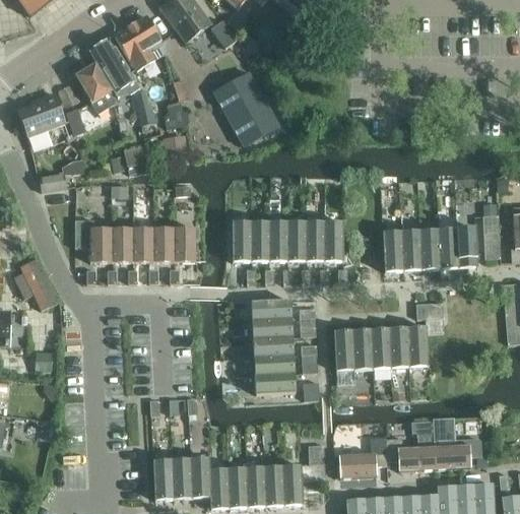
[(20,0),(30,14),(50,0),(20,0)]
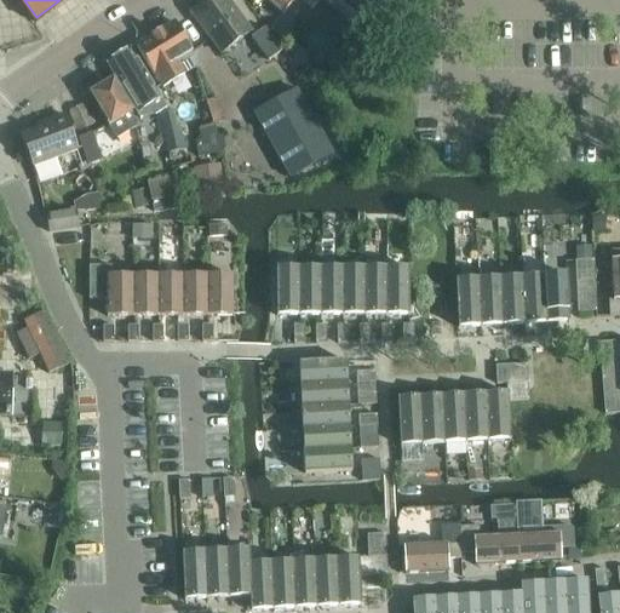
[(251,26),(231,0),(199,0),(191,6),(222,47),(251,26)]
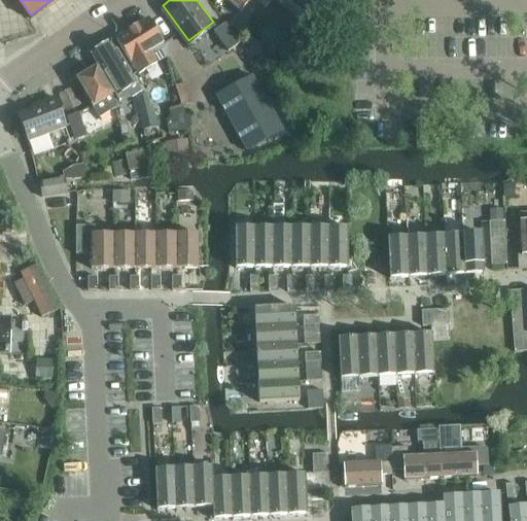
[(261,7),(288,31),(294,24),(302,30),(312,19),(304,12),(307,9),(295,0),(267,0),(265,3),(261,7)]
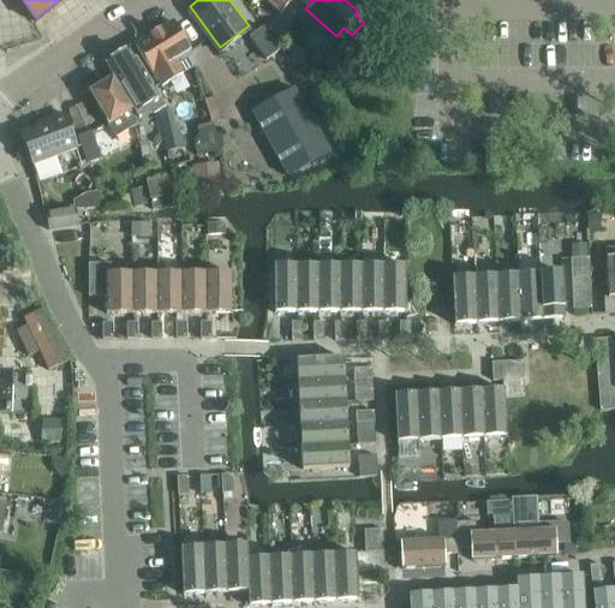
[(181,51),(191,45),(173,16),(136,40),(153,67),(154,67),(162,81),(184,67),(178,59),(184,54),(181,51)]
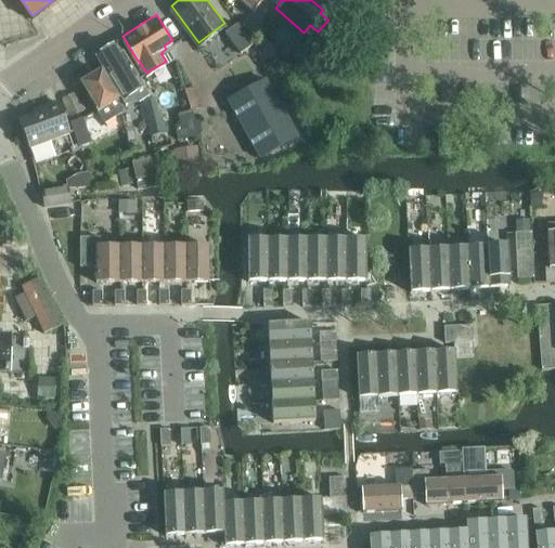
[(226,27),(241,49),(253,40),(237,18),(226,27)]
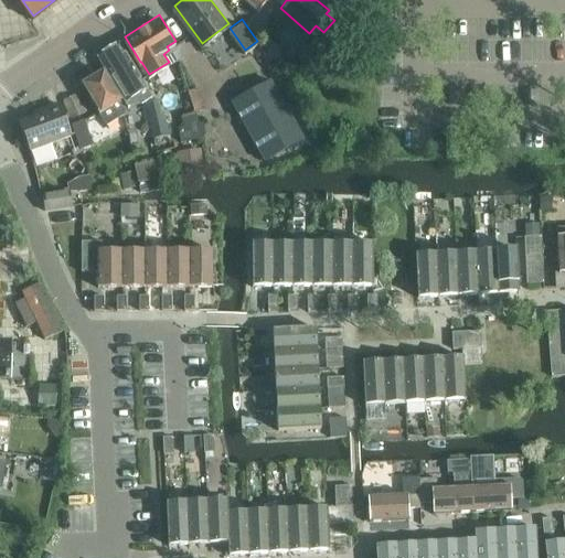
[(152,93),(119,40),(98,52),(117,83),(129,76),(142,98),(152,93)]
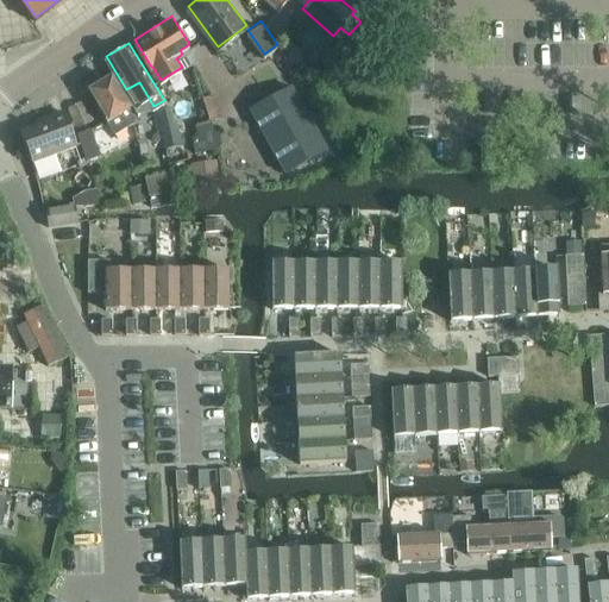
[(308,55),(295,70),(307,82),(321,67),(312,58),(308,55)]
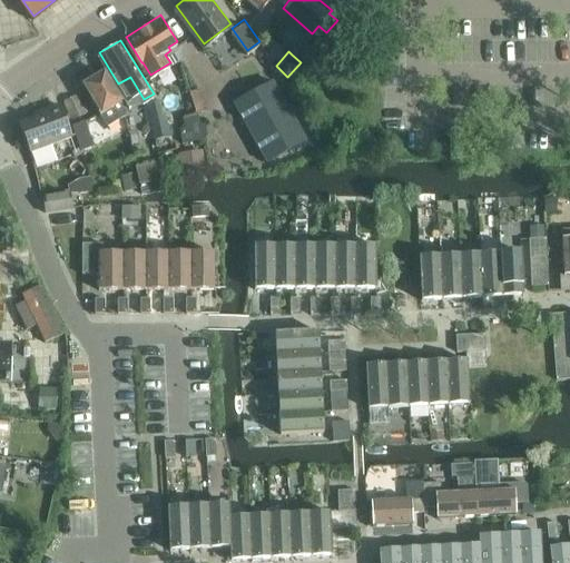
[(90,92),(100,109),(108,121),(125,111),(124,105),(121,97),(104,68),(95,73),(92,72),(87,76),(87,79),(85,80),(91,91),(90,92)]
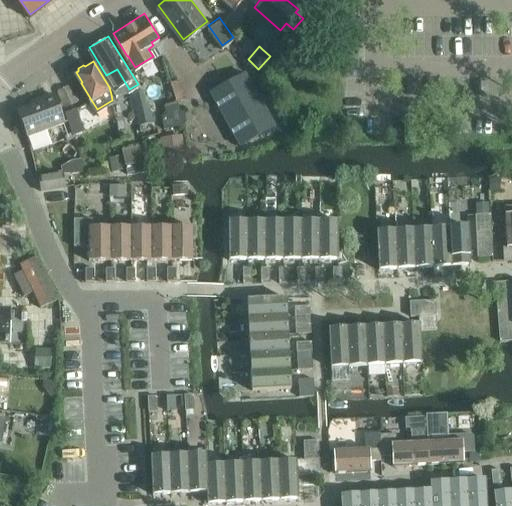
[(210,90),(239,142),(274,123),(245,70),(210,90)]
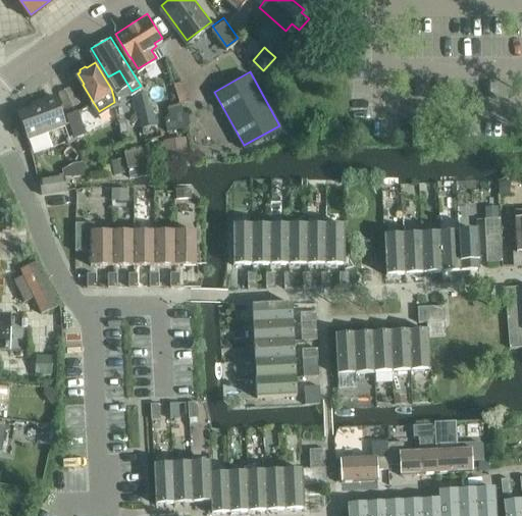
[(174,80),(180,98),(192,95),(186,75),(174,80)]
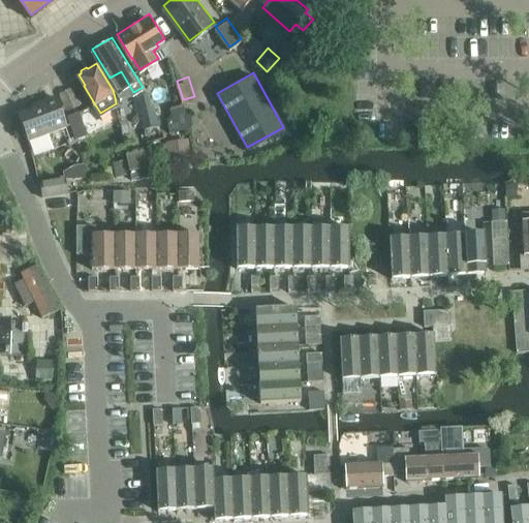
[(180,90),(168,93),(172,102),(182,99),(180,90)]
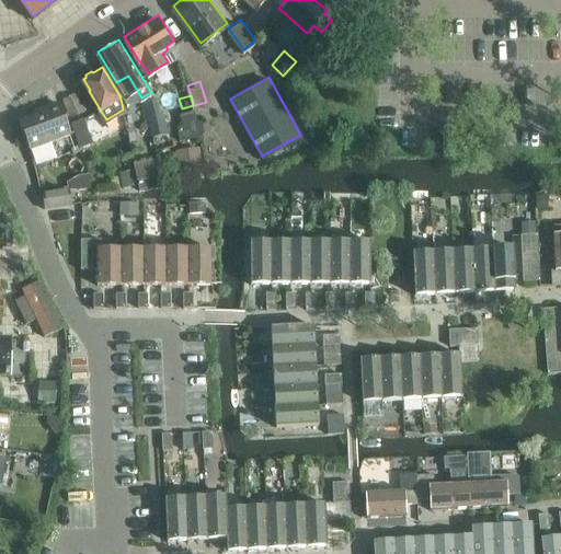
[(20,117),(30,143),(71,129),(59,99),(46,104),(47,107),(20,117)]
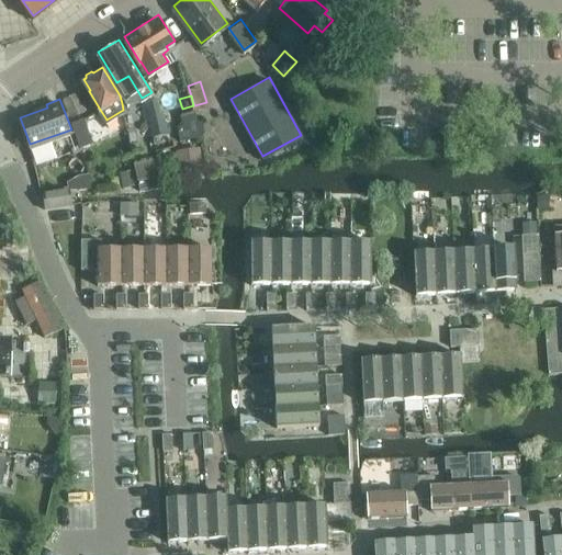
[(198,108),(181,112),(186,131),(202,126),(198,108)]
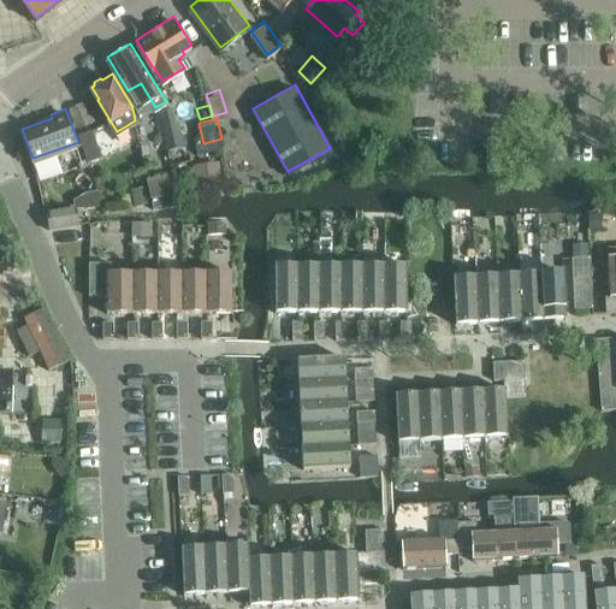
[(78,130),(88,157),(102,152),(93,125),(78,130)]
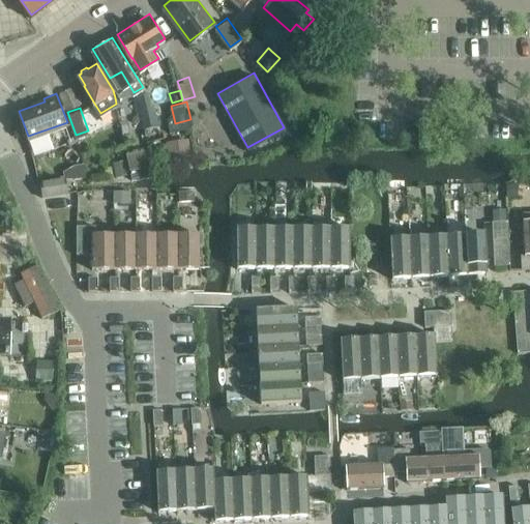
[(167,138),(168,155),(192,152),(189,135),(167,138)]
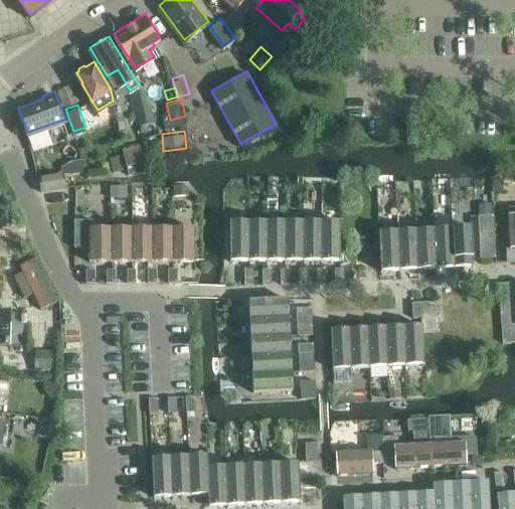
[(39,174),(41,188),(65,184),(63,170),(39,174)]
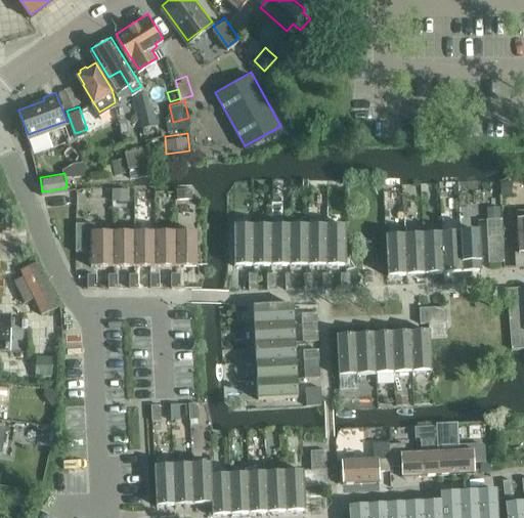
[(523,206),(516,207),(519,249),(515,249),(516,262),(523,261),(523,253),(523,249),(523,248),(523,206)]
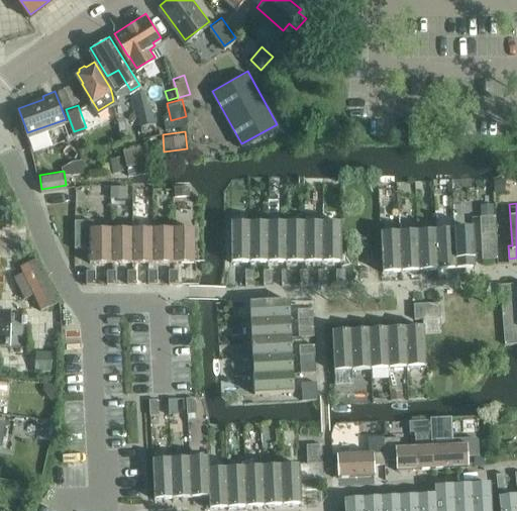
[(480,212),(483,254),(498,253),(495,211),(480,212)]
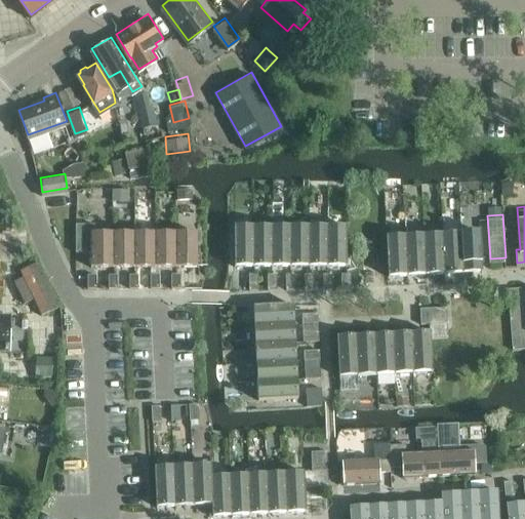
[(76,248),(91,248),(91,229),(95,229),(95,220),(76,220),(76,248)]
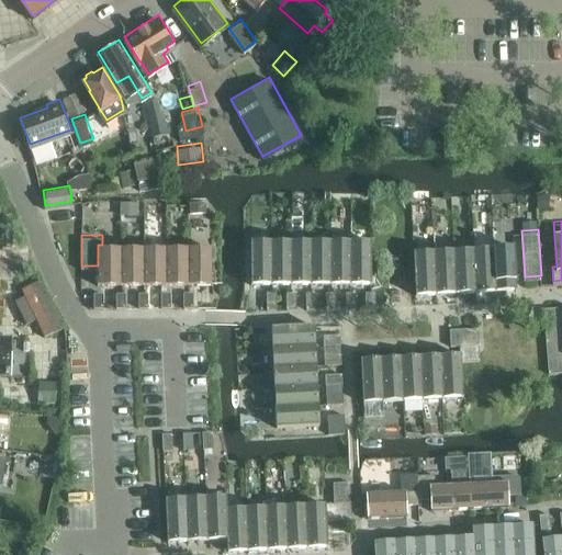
[(271,280),(271,237),(251,238),(251,280),(271,280)]
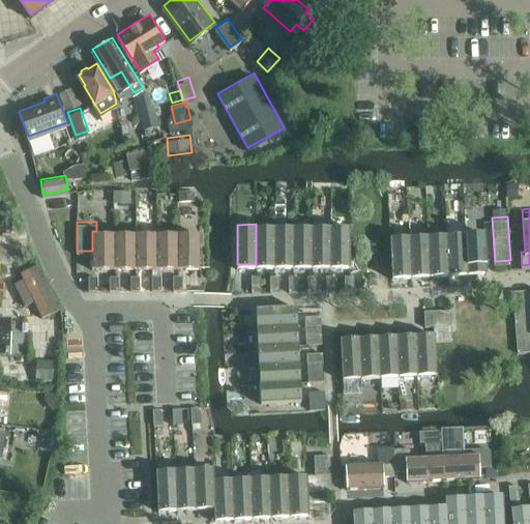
[(274,224),(256,224),(256,264),(274,264),(274,224)]
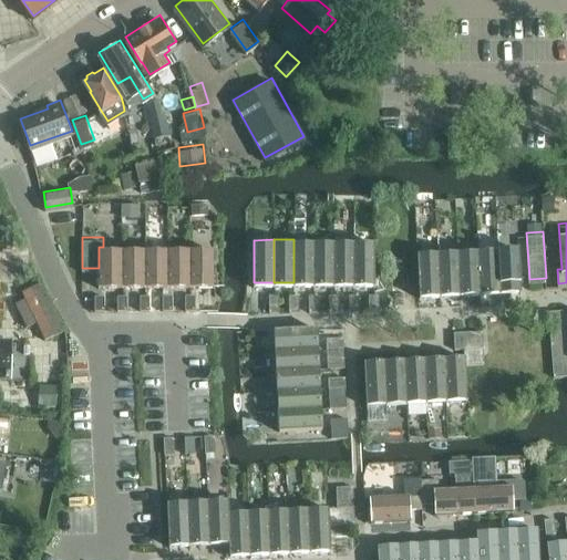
[(313,239),(294,239),(294,282),(313,282),(313,239)]
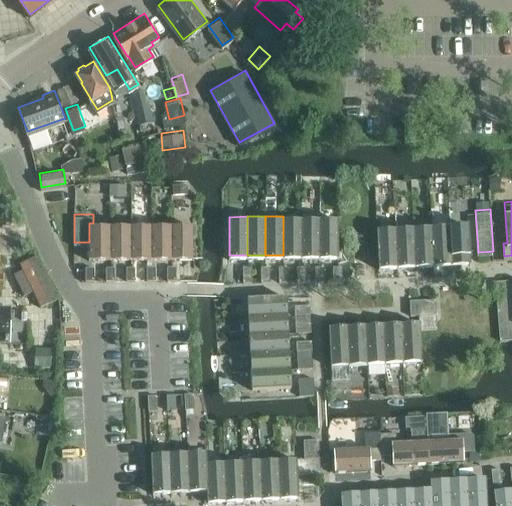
[(301,216),(283,216),(283,255),(302,255),(301,216)]
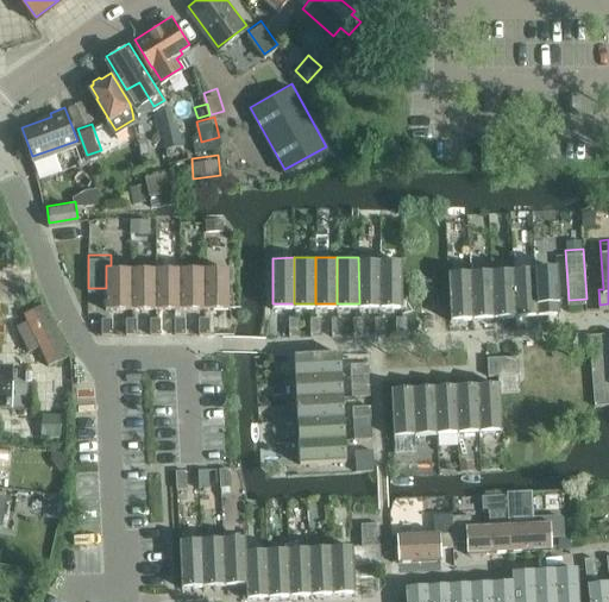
[(381,257),(358,257),(359,303),(381,303),(381,257)]
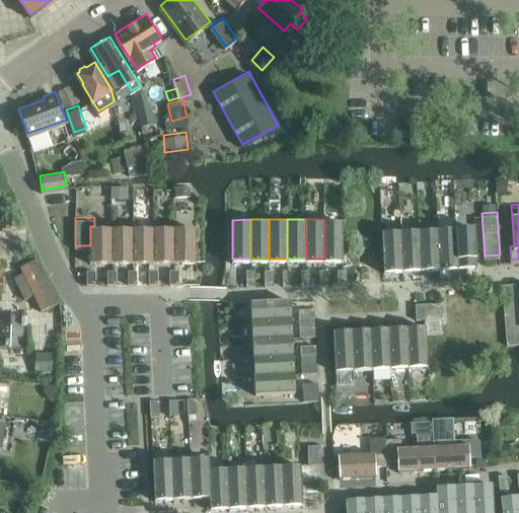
[(343,219),(324,219),(324,259),(343,259),(343,219)]
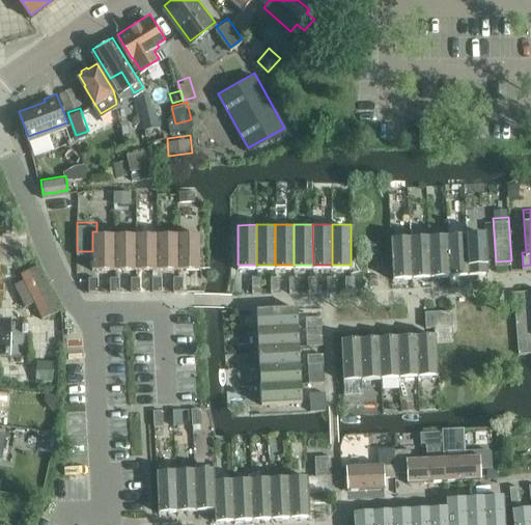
[(199,230),(177,231),(177,265),(200,265),(199,230)]
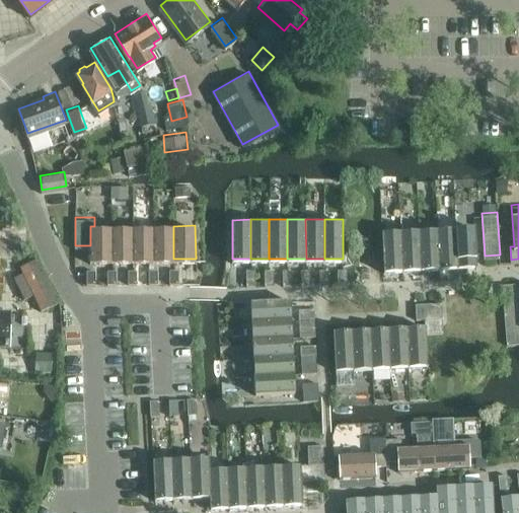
[(474,225),(456,226),(458,266),(476,265),(474,225)]
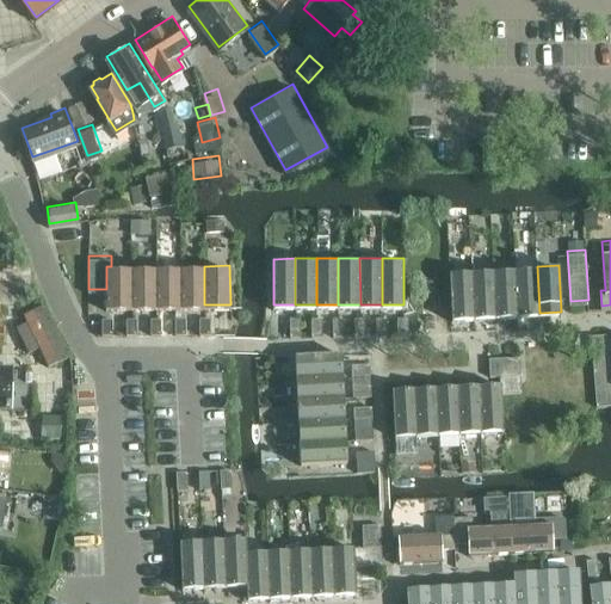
[(106,266),(106,289),(106,306),(131,306),(131,266),(111,266),(106,266)]
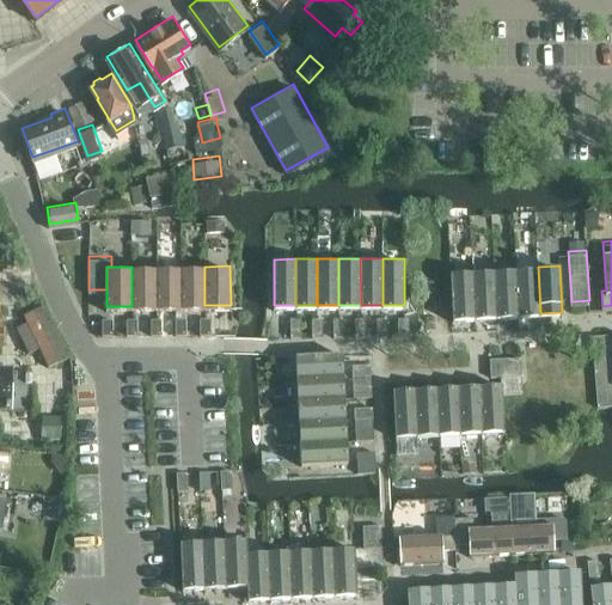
[(157,267),(132,267),(132,306),(157,306),(157,267)]
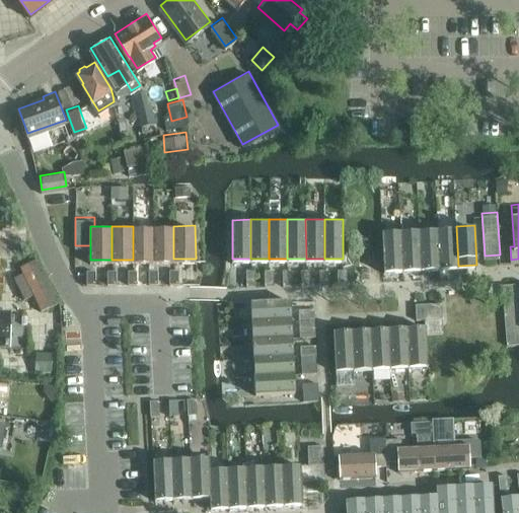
[(153,226),(133,226),(133,260),(153,260),(153,226)]
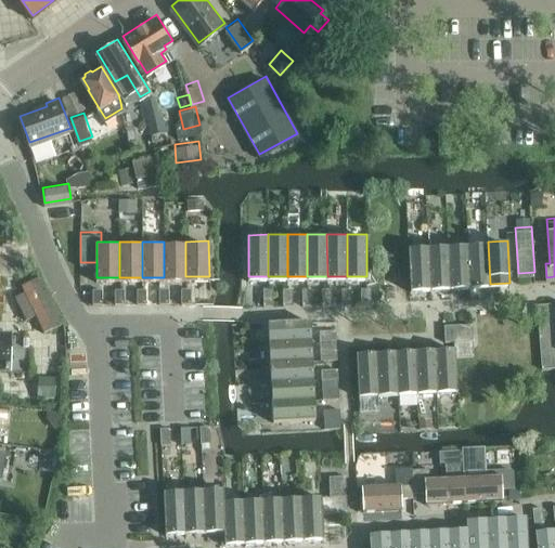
[(185,242),(164,242),(164,277),(185,276),(185,242)]
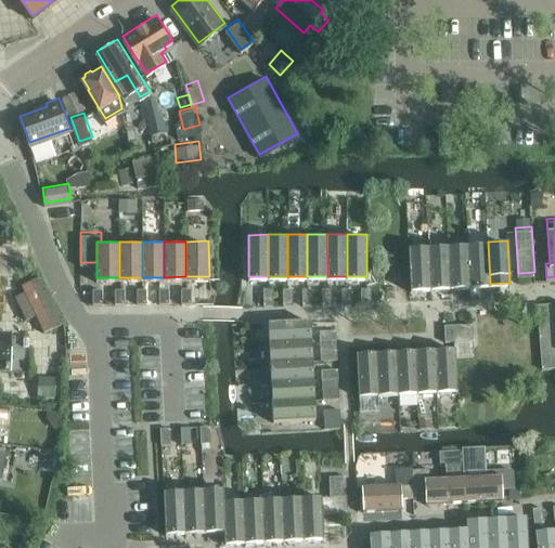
[(488,242),(467,243),(469,285),(490,284),(488,242)]
